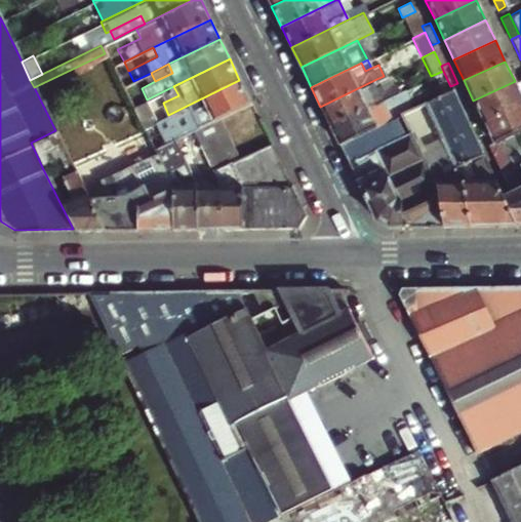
[(389,86),(384,76),(376,79),(378,84),(373,86),(377,93),(383,91),(382,89),(389,86)]
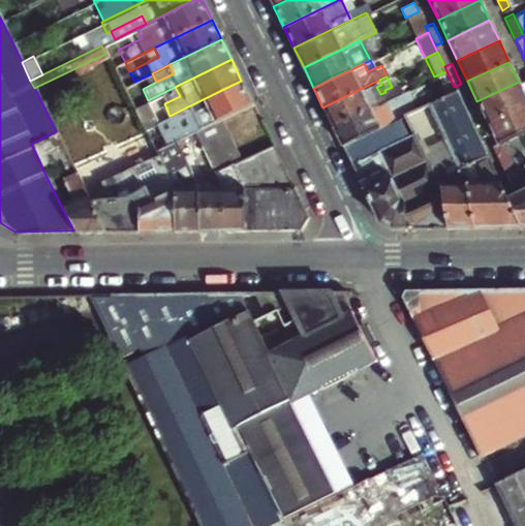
[(524,79),(519,82),(476,101),(486,122),(524,102),(524,79)]
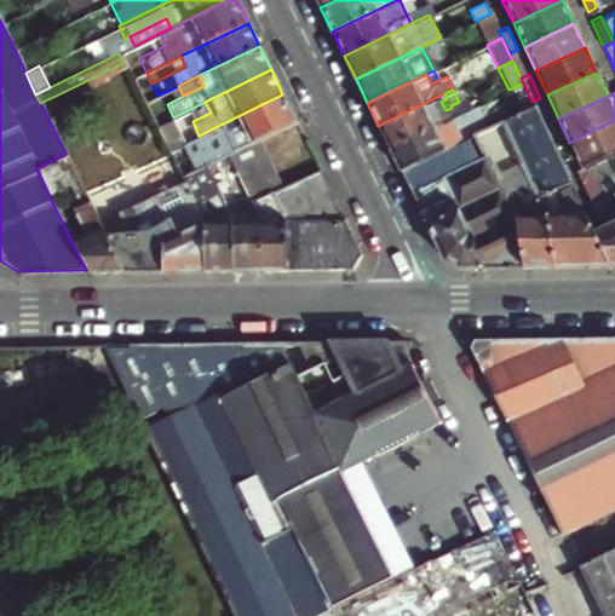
[(444,93),(378,126),(389,148),(472,108),(466,97),(459,102),(450,105),(452,108),(446,110),(441,102),(447,99),(444,93)]
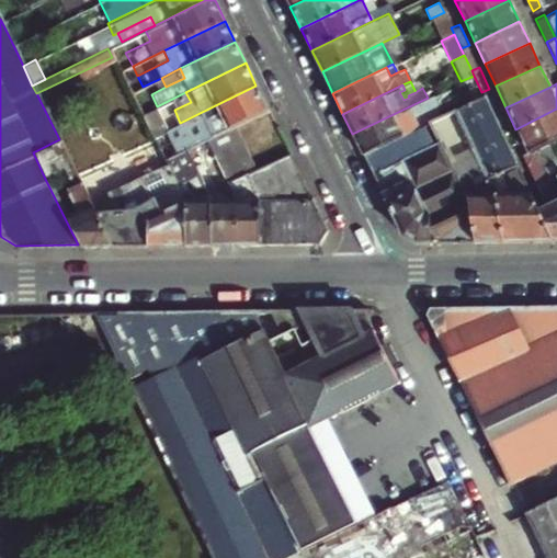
[(266,107),(256,86),(197,114),(202,125),(185,134),(191,145),(203,139),(230,125),(266,107)]
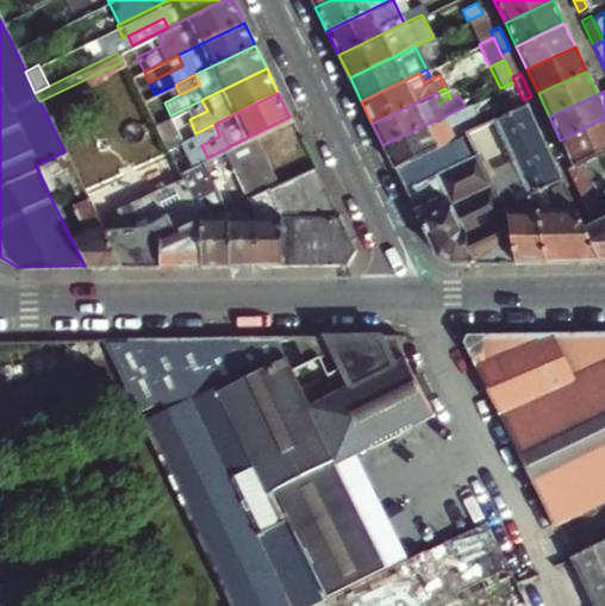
[(575,208),(535,124),(524,102),(492,119),(512,160),(521,176),(543,260),(598,258),(575,208)]
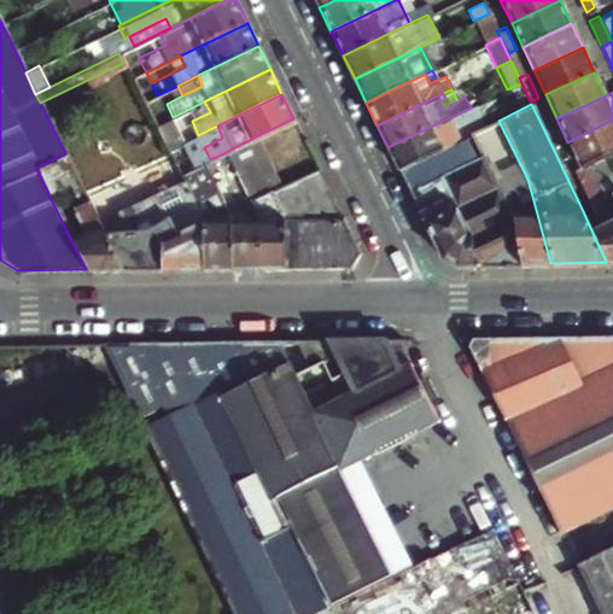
[(471,107),(387,147),(398,169),(430,153),(471,134),(480,128),(471,107)]
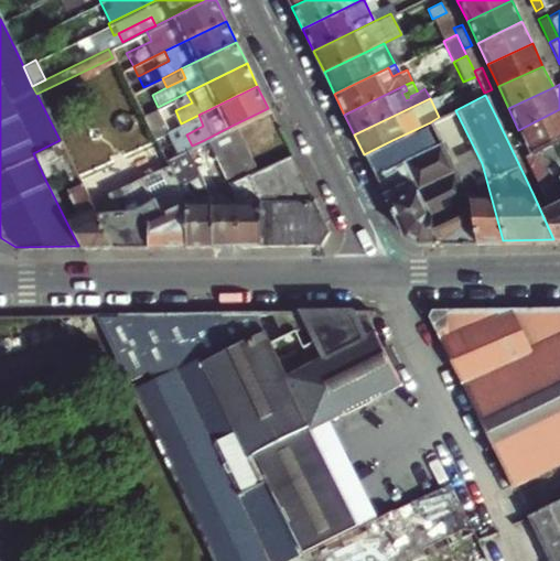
[(152,138),(164,131),(152,109),(141,115),(152,138)]
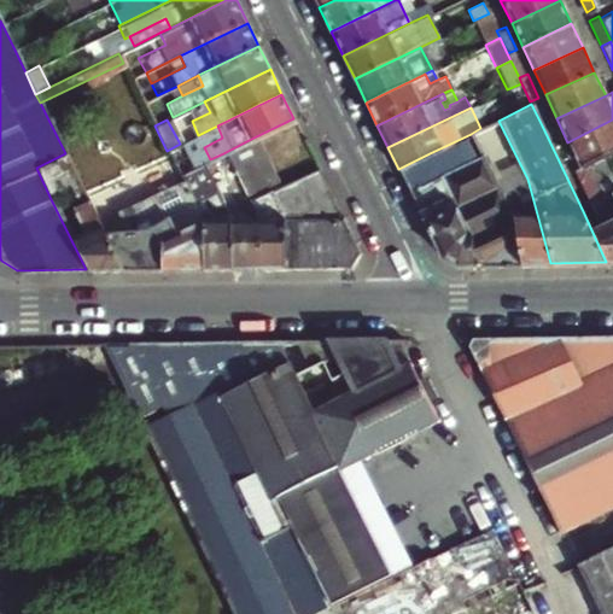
[(612,120),(567,142),(579,167),(600,158),(612,151),(612,120)]
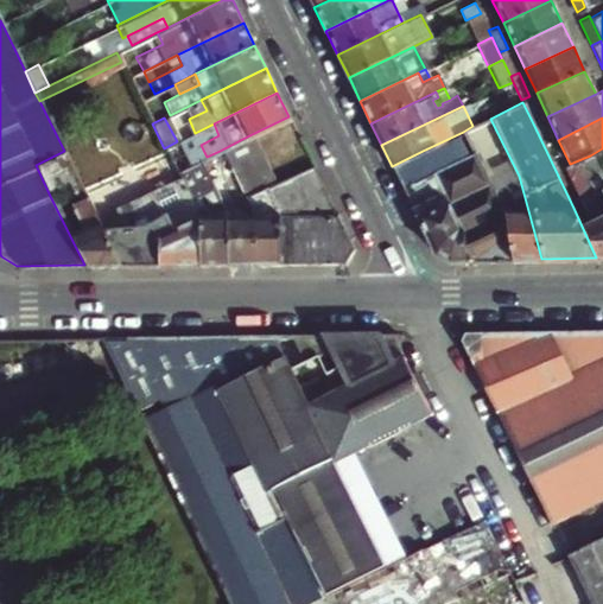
[(227,166),(258,152),(249,135),(220,151),(227,166)]
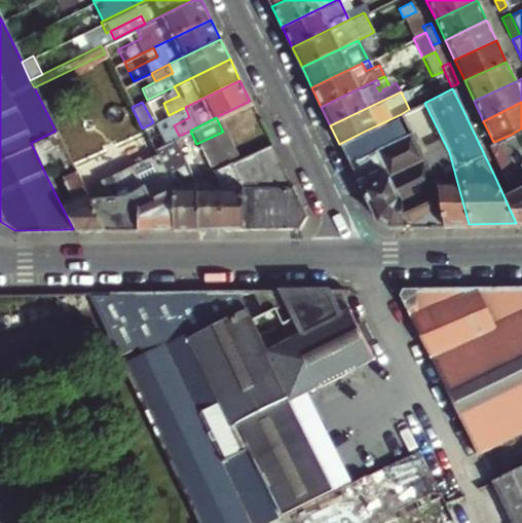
[(521,128),(511,135),(521,158),(521,128)]
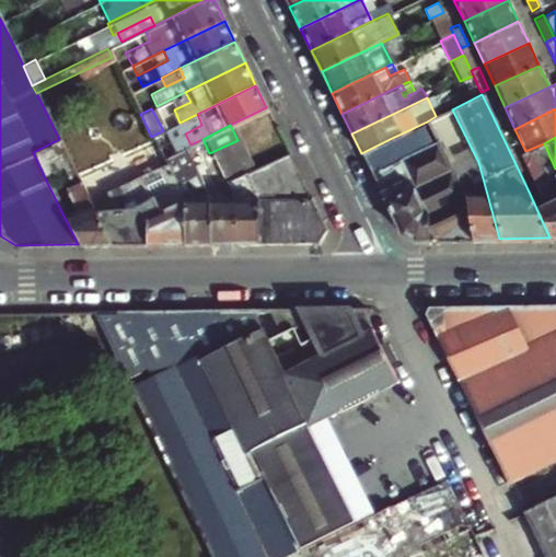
[(77,212),(65,218),(78,244),(109,244),(89,200),(59,139),(33,152),(46,181),(65,171),(72,186),(66,189),(77,212)]
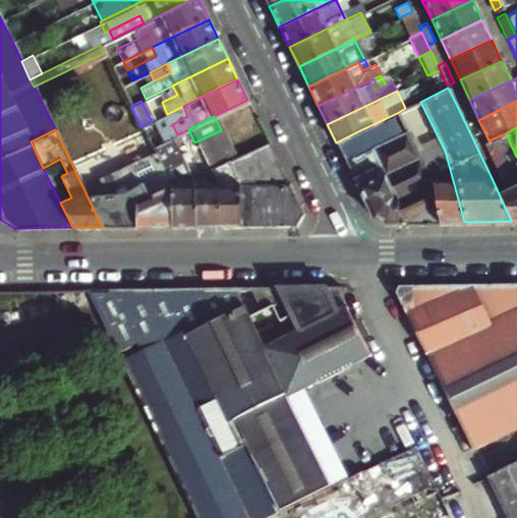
[(170,138),(181,162),(199,153),(194,142),(188,129),(177,134),(170,138)]
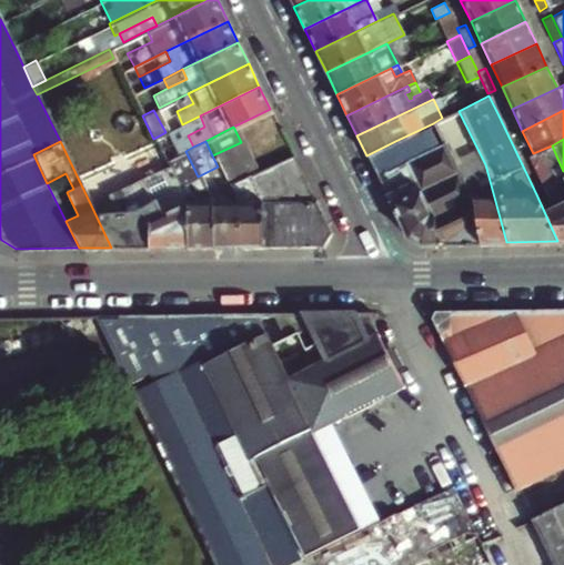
[(420,244),(435,244),(433,218),(405,161),(395,141),(366,155),(405,234),(420,244)]
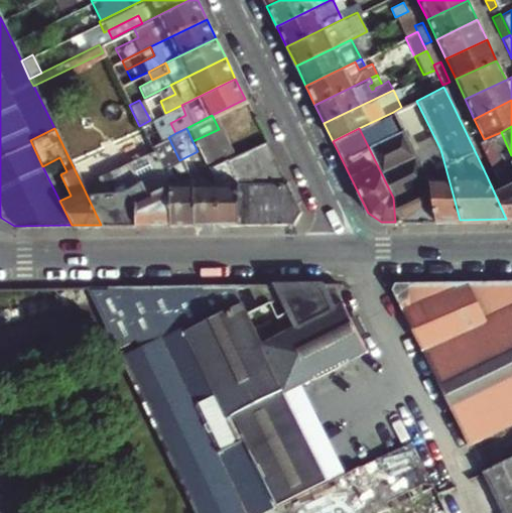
[(224,141),(219,129),(193,141),(198,151),(199,152),(224,141)]
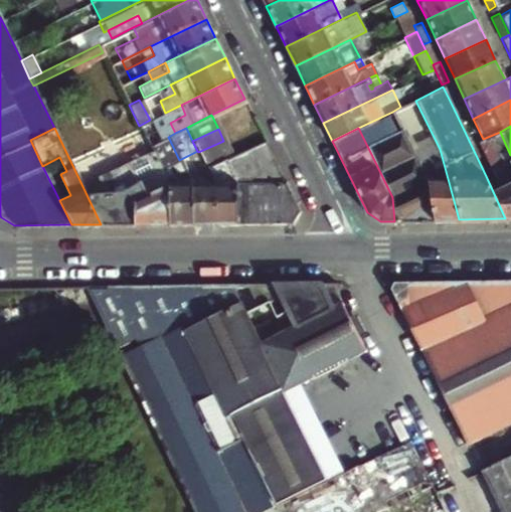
[(392,197),(394,221),(459,219),(440,149),(416,161),(409,146),(401,130),(367,146),(392,197)]
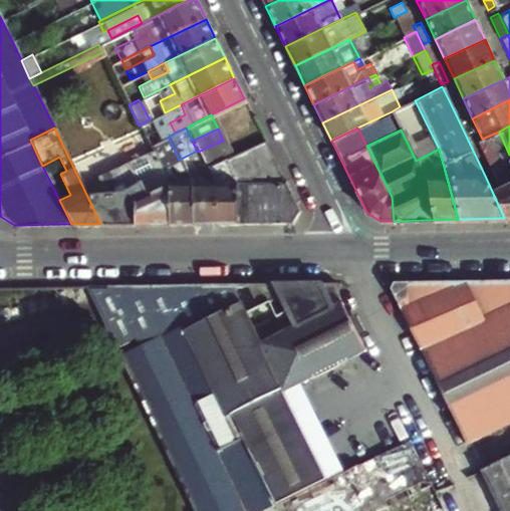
[(492,173),(485,176),(504,218),(509,218),(509,155),(499,132),(482,139),(477,142),(492,173)]
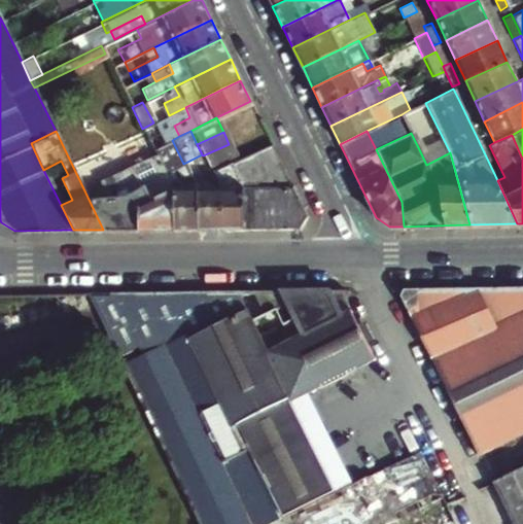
[(419,149),(426,165),(450,152),(443,138),(419,149)]
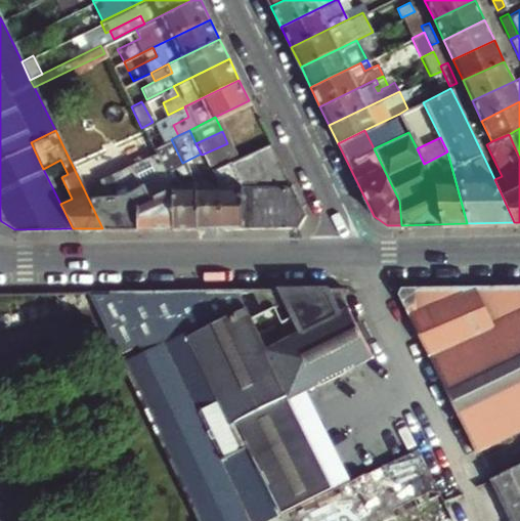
[(171,186),(170,227),(195,227),(193,187),(182,163),(171,139),(160,144),(174,174),(166,178),(171,186)]
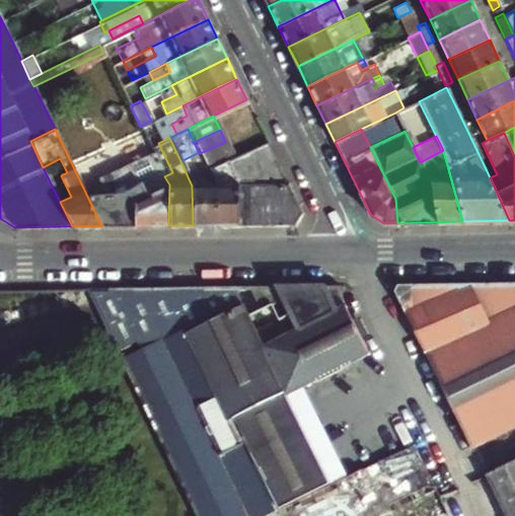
[(235,180),(285,179),(267,140),(233,156),(225,160),(235,180)]
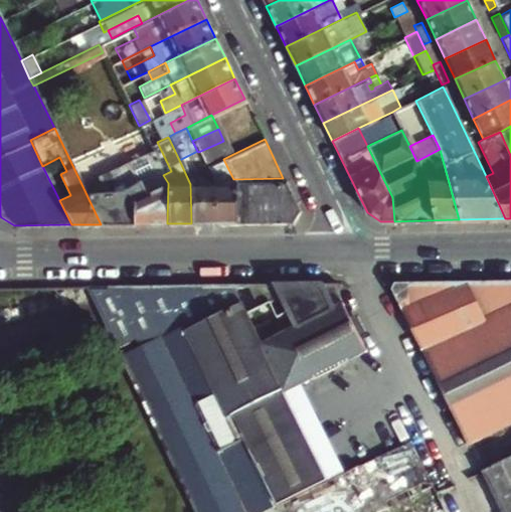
[(231,155),(223,141),(198,152),(202,161),(205,167),(223,159),(231,155)]
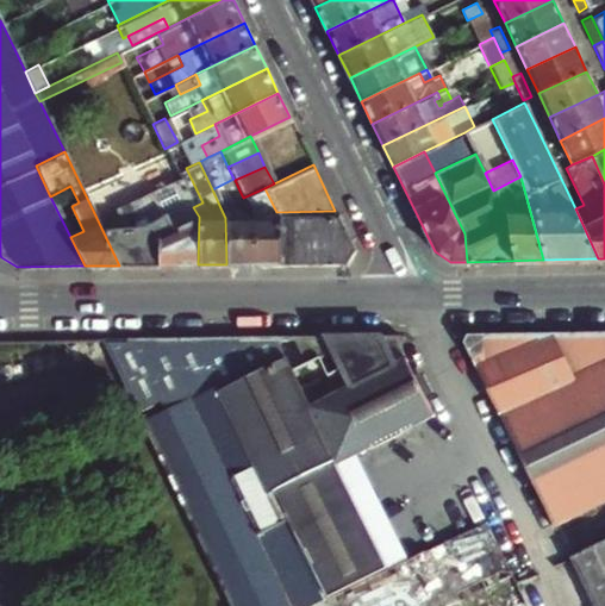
[(203,202),(186,168),(176,173),(179,177),(193,207),(203,202)]
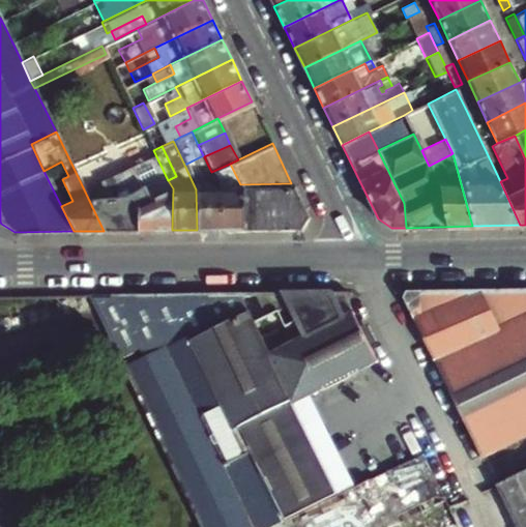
[(155,154),(84,189),(104,231),(172,230),(173,188),(168,180),(155,154)]
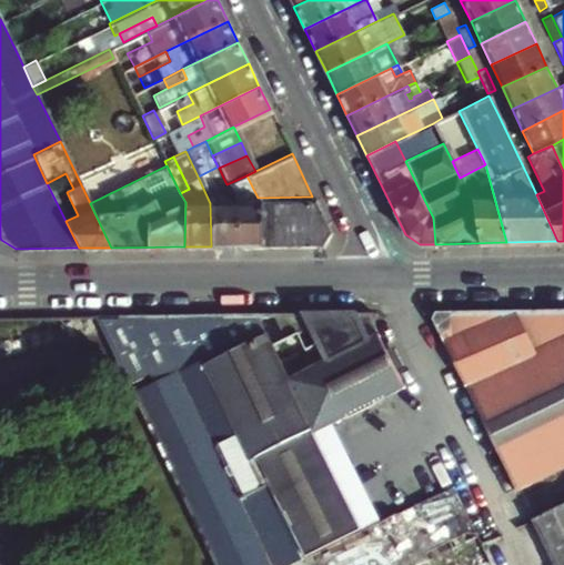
[(218,167),(198,177),(210,203),(220,203),(211,183),(223,178),(219,168),(218,167)]
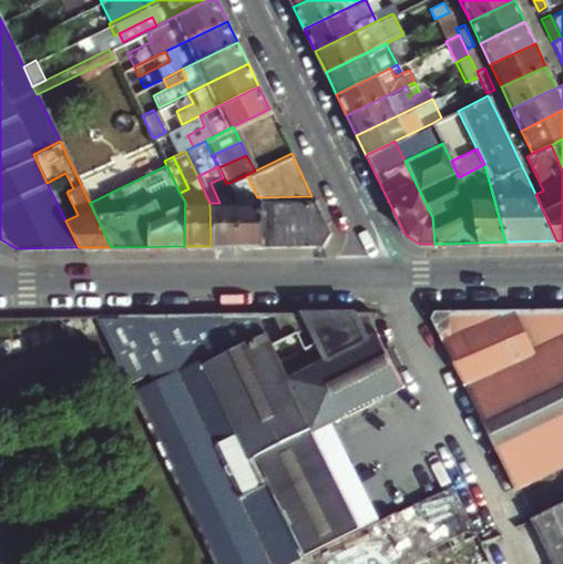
[(235,202),(236,246),(260,245),(260,202),(257,197),(246,175),(226,184),(228,188),(234,186),(242,202),(235,202)]
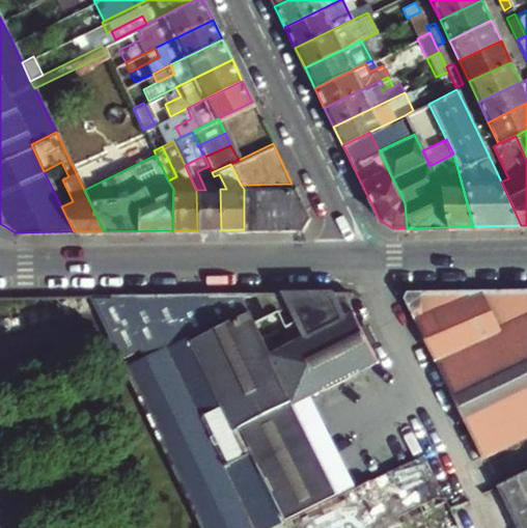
[(196,190),(197,230),(221,230),(220,189),(214,176),(212,172),(209,166),(197,171),(205,190),(196,190)]
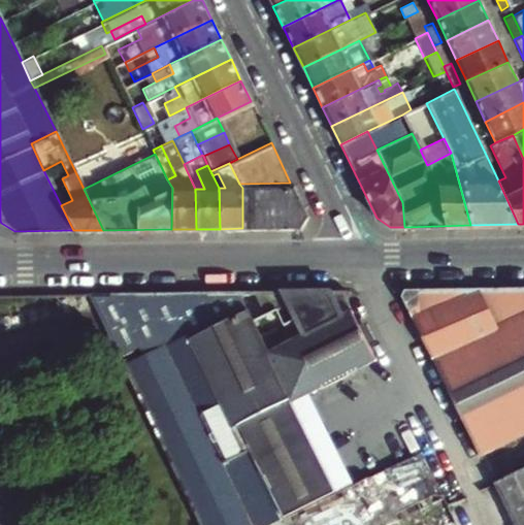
[(62,178),(51,185),(61,205),(72,200),(62,178)]
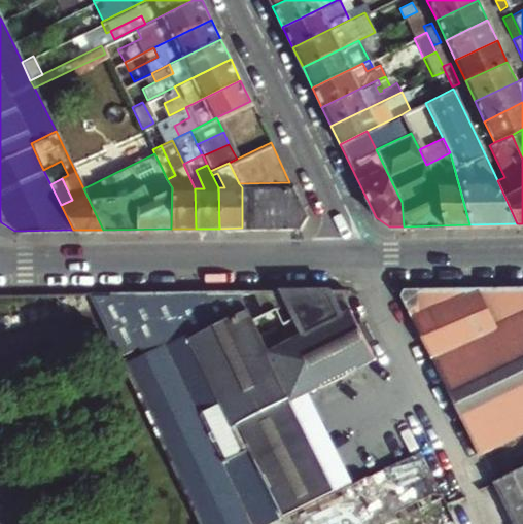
[(292,186),(242,187),(242,228),(297,228),(305,214),(292,186)]
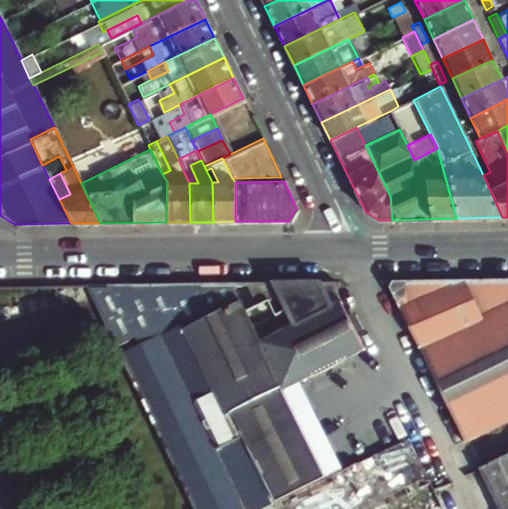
[(507,277),(384,279),(464,440),(507,417),(507,277)]
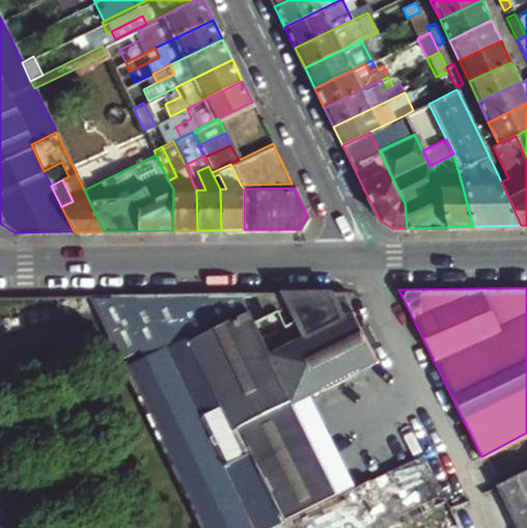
[(176,309),(111,341),(200,527),(273,527),(336,498),(290,405),(377,362),(341,289),(282,290),(296,318),(260,336),(248,310),(237,315),(230,303),(206,304),(179,317),(176,309)]
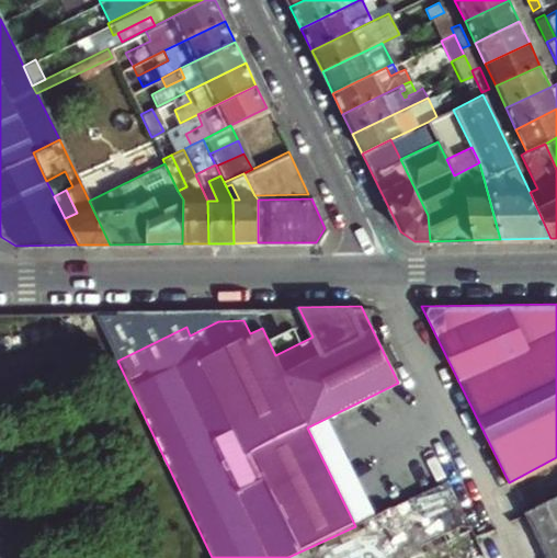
[(190,336),(218,321),(243,320),(238,308),(212,308),(95,314),(117,361),(186,327),(190,336)]
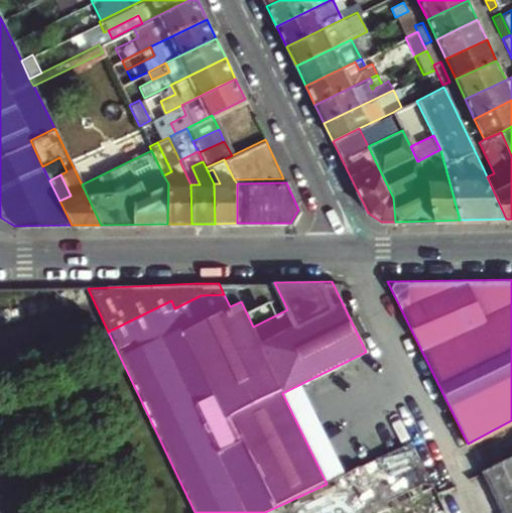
[(389,490),(428,473),(414,441),(375,459),(389,490)]
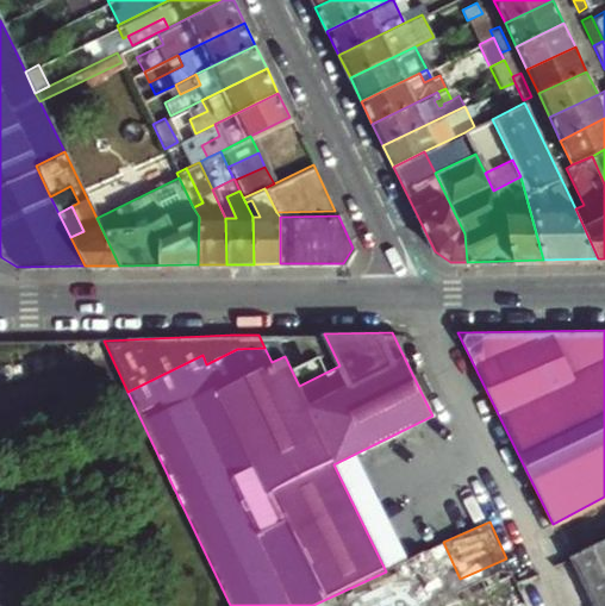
[(604,605),(604,536),(568,555),(593,605),(604,605)]
